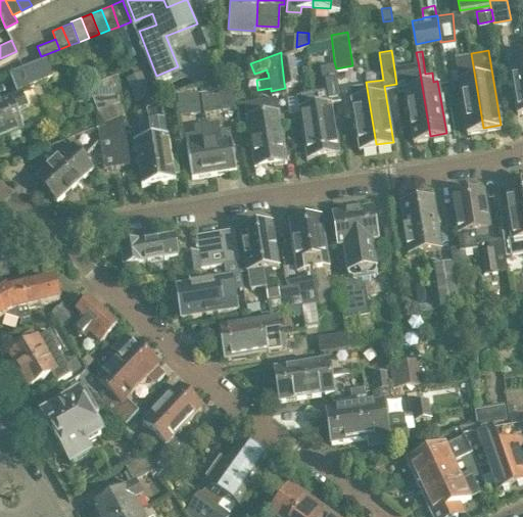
[(522,108),(522,52),(508,55),(510,69),(506,71),(508,82),(512,81),(517,110),(522,108)]
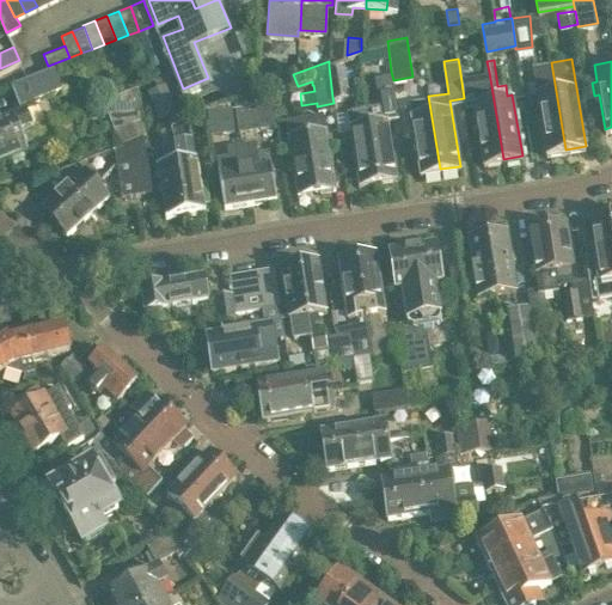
[(503,159),(489,72),(476,74),(473,62),(459,65),(464,98),(464,104),(473,102),(483,163),(503,159)]
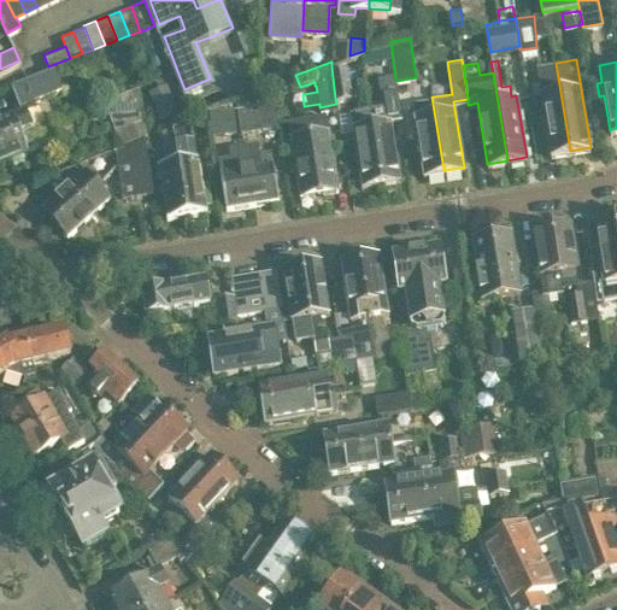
[(570,151),(556,63),(535,66),(550,153),(570,151)]
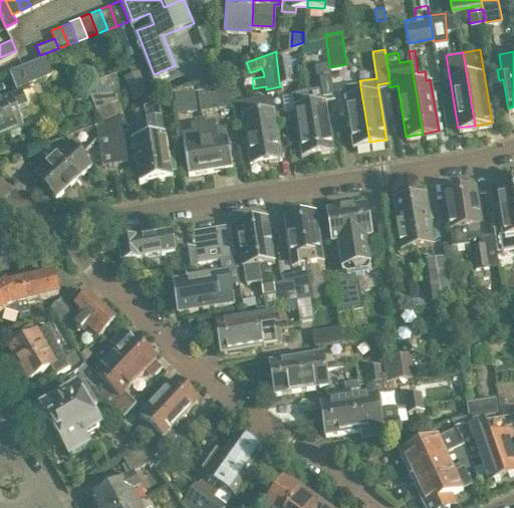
[(288,53),(276,55),(279,81),(292,79),(288,53)]
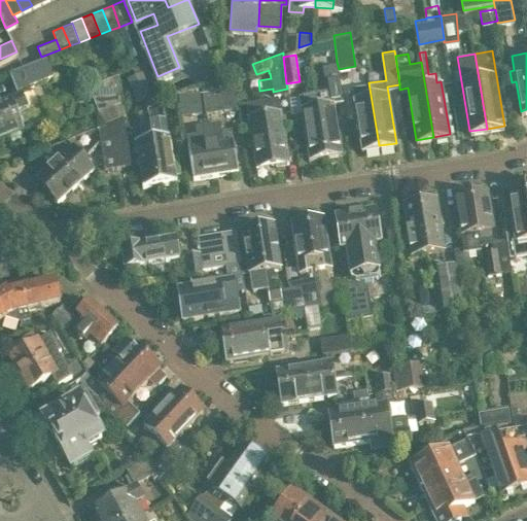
[(45,57),(41,58),(8,70),(15,90),(53,74),(45,57)]
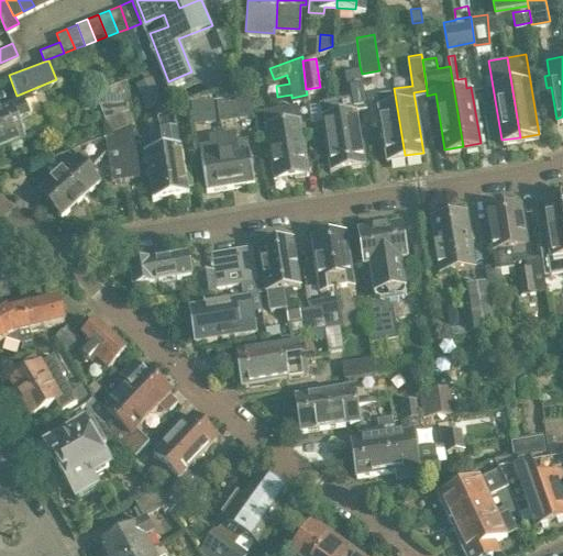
[(238,63),(236,80),(251,74),(252,64),(238,63)]
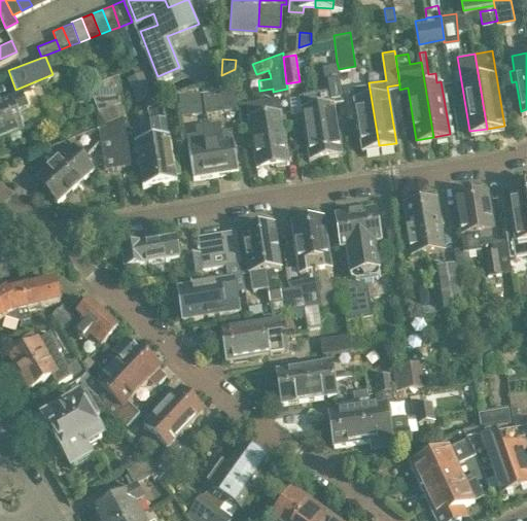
[(339,69),(337,62),(322,64),(323,72),(312,74),(315,91),(325,153),(342,151),(334,101),(343,99),(339,69)]
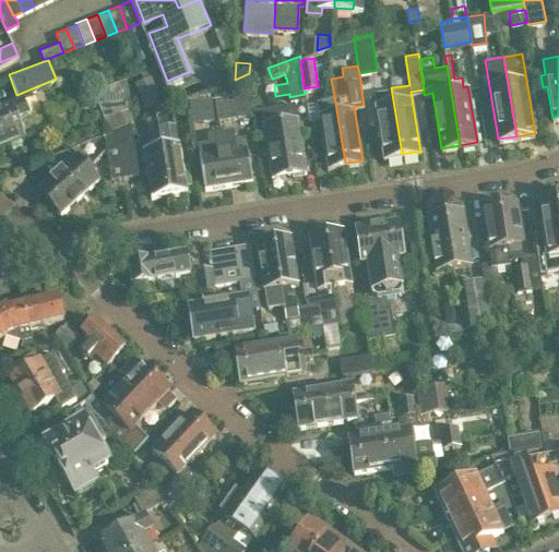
[(144,107),(161,100),(151,75),(134,82),(144,107)]
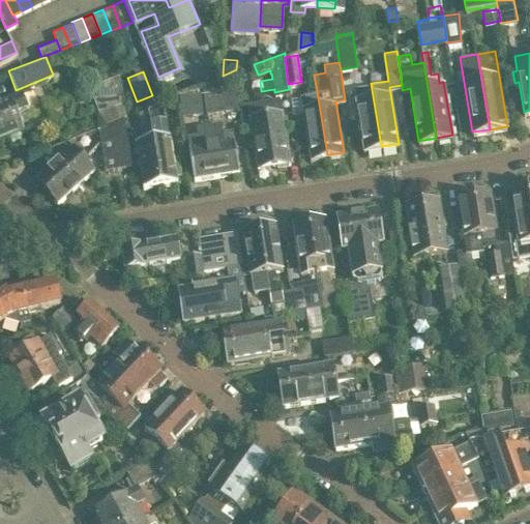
[(106,121),(124,114),(119,73),(89,83),(98,110),(100,109),(106,121)]
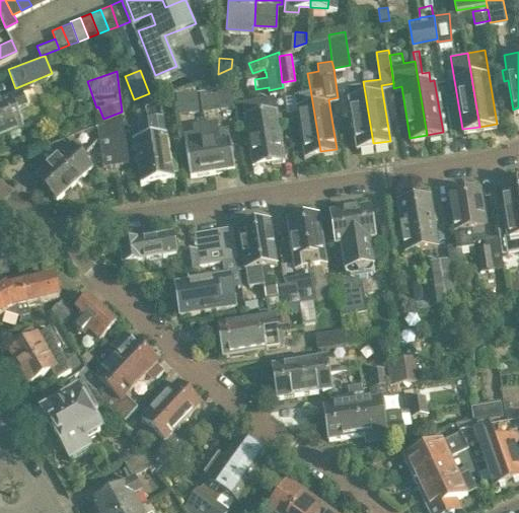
[(206,79),(199,82),(202,108),(233,103),(229,75),(206,79)]
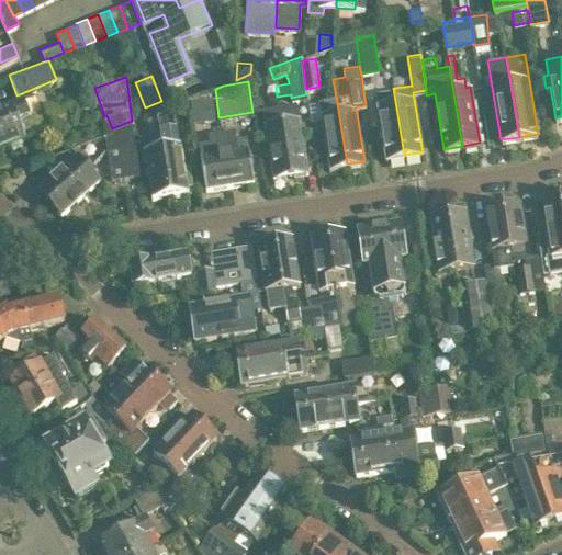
[(404,155),(393,88),(374,91),(385,158),(404,155)]
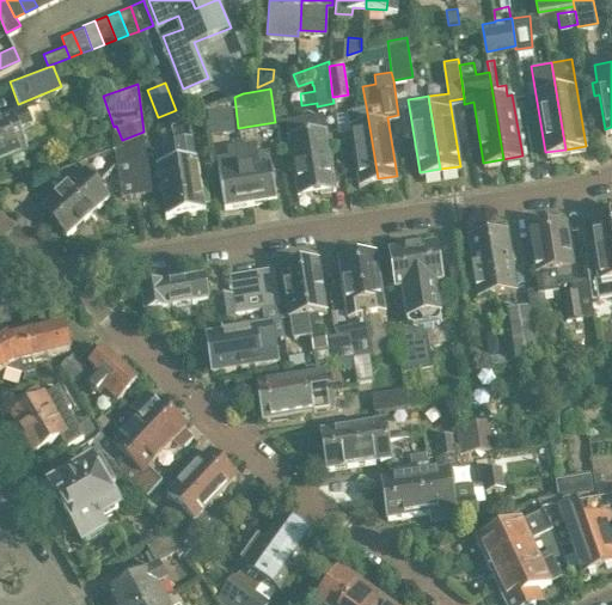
[(378,178),(366,105),(347,109),(357,182),(378,178)]
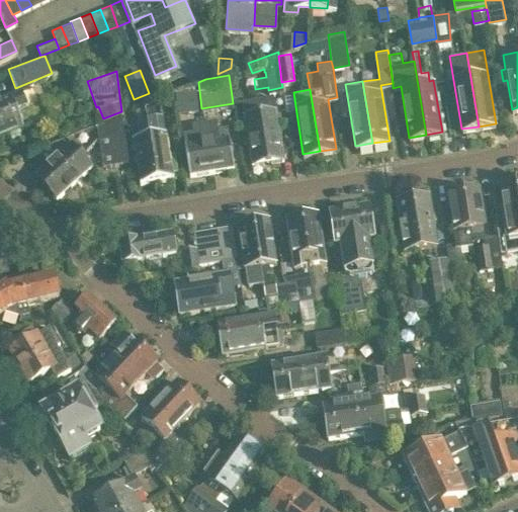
[(0,114),(27,105),(21,90),(9,94),(9,93),(0,96),(0,114)]
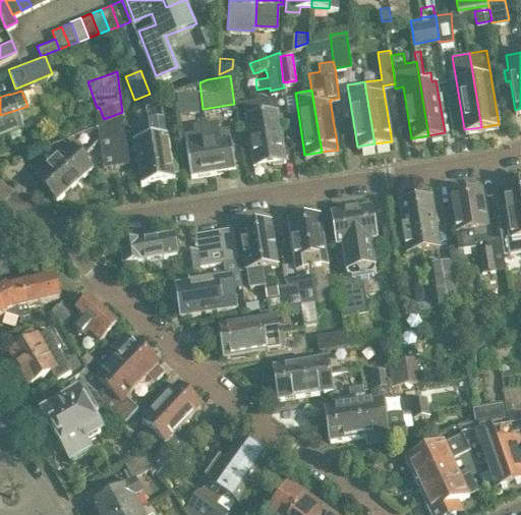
[(176,105),(190,104),(188,91),(174,92),(176,105)]
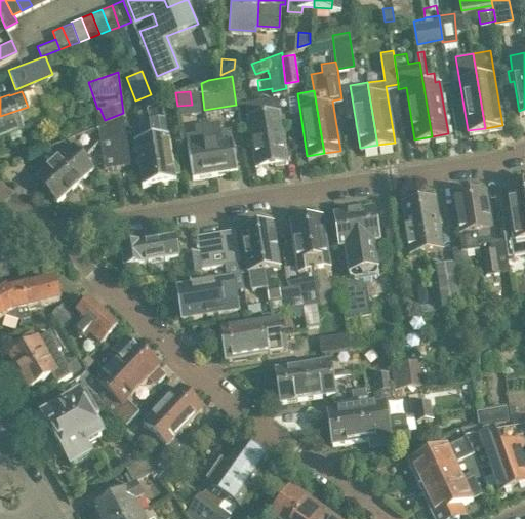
[(254,164),(287,159),(279,109),(276,94),(244,100),(254,164)]
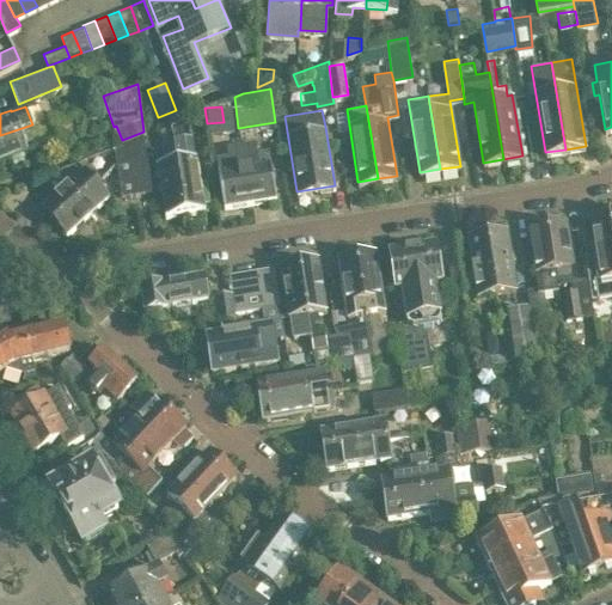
[(59,114),(32,124),(0,135),(0,158),(11,154),(12,159),(24,154),(23,150),(66,133),(59,114)]
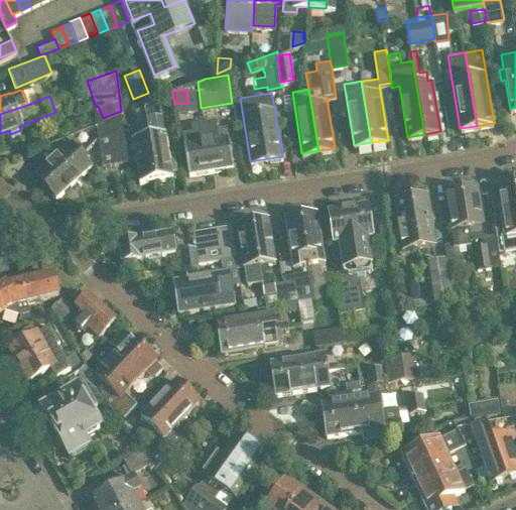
[(144,104),(156,177),(172,174),(171,168),(176,167),(172,148),(168,149),(165,130),(163,130),(158,101),(144,104)]
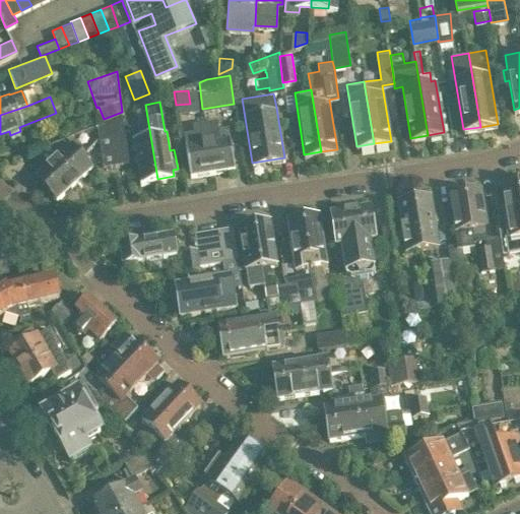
[(157,179),(145,105),(135,108),(139,135),(133,136),(140,181),(157,179)]
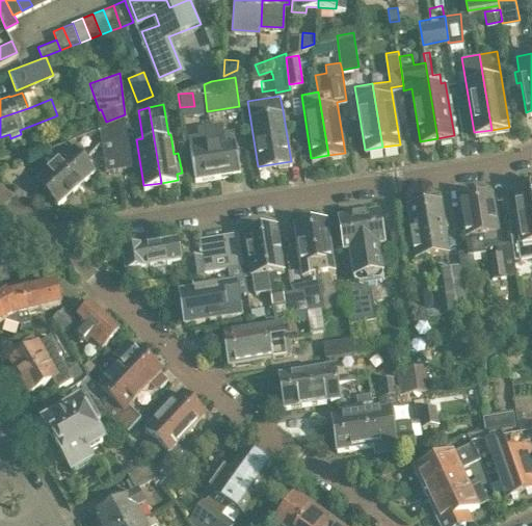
[(125,114),(106,122),(99,125),(101,142),(128,134),(125,114)]
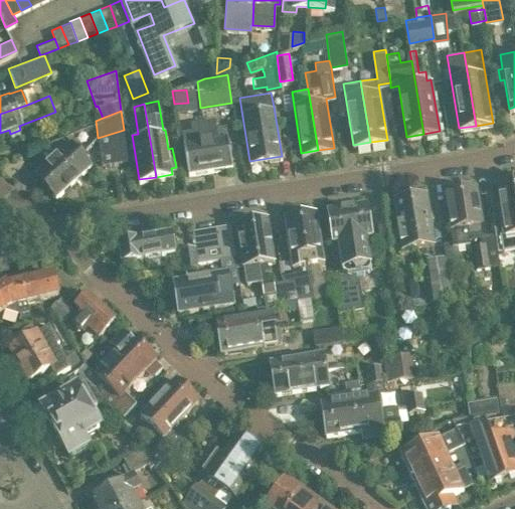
[(215,125),(214,118),(202,120),(210,168),(232,165),(225,124),(215,125)]
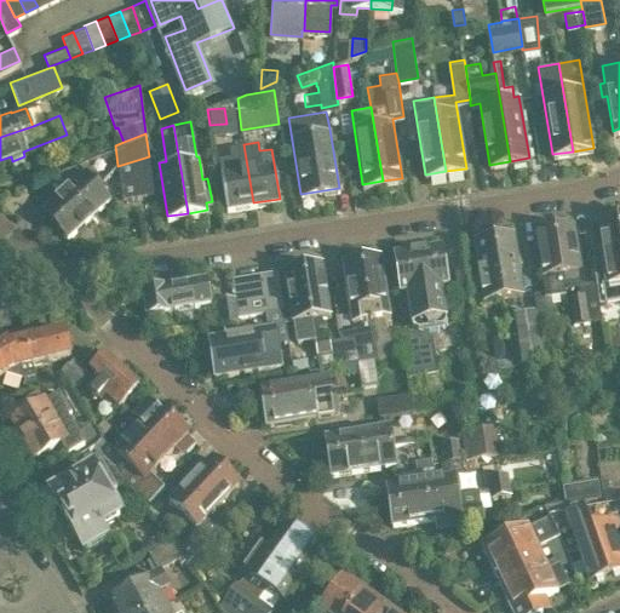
[(253,202),(244,144),(230,145),(231,155),(219,158),(222,170),(220,171),(227,207),(253,202)]
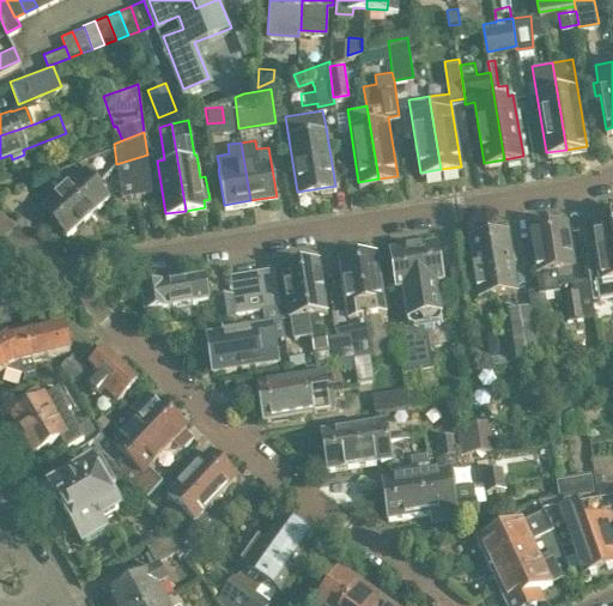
[(147,155),(116,164),(121,193),(152,188),(147,155)]
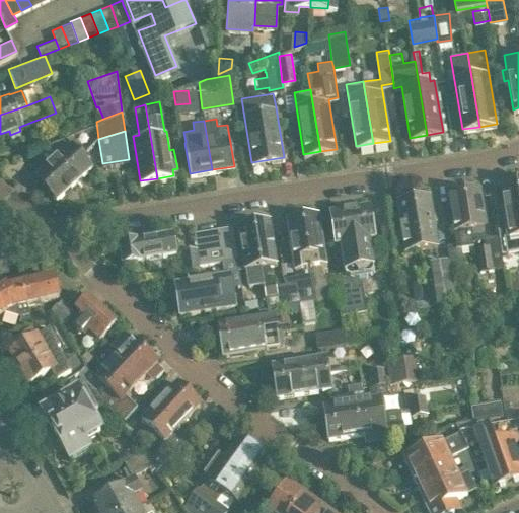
[(46,185),(82,152),(71,140),(34,172),(46,185)]
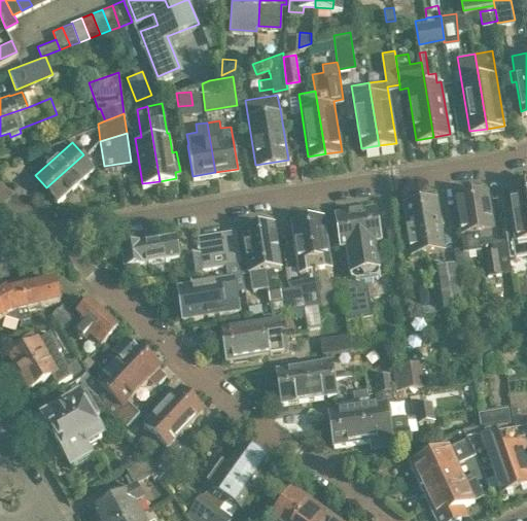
[(83,154),(46,187),(58,200),(94,167),(83,154)]
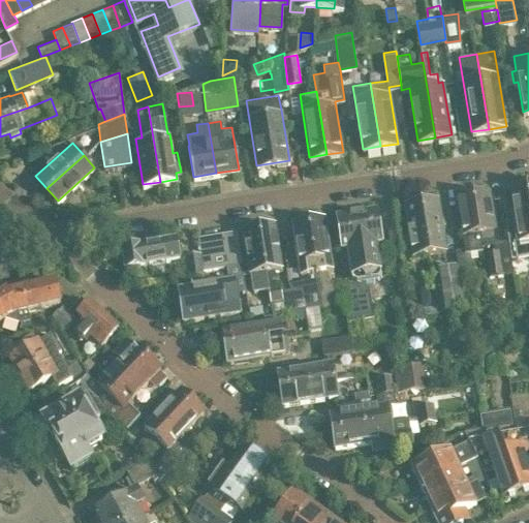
[(528,206),(525,183),(507,186),(509,198),(505,200),(506,210),(511,209),(514,218),(505,219),(508,239),(508,241),(514,240),(516,256),(528,253),(528,206)]
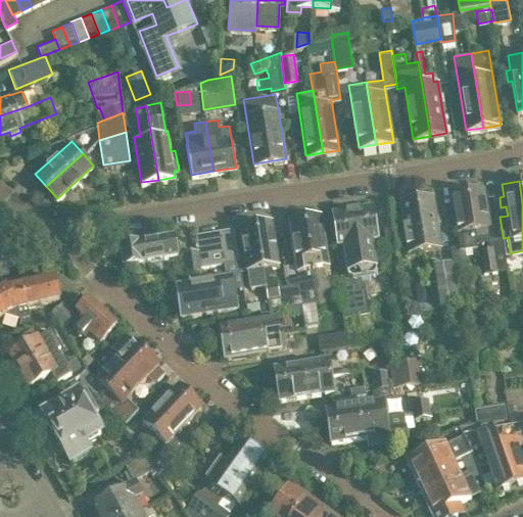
[(503,236),(492,238),(483,186),(468,189),(476,242),(486,240),(488,247),(480,249),(483,271),(507,267),(503,238),(503,236)]
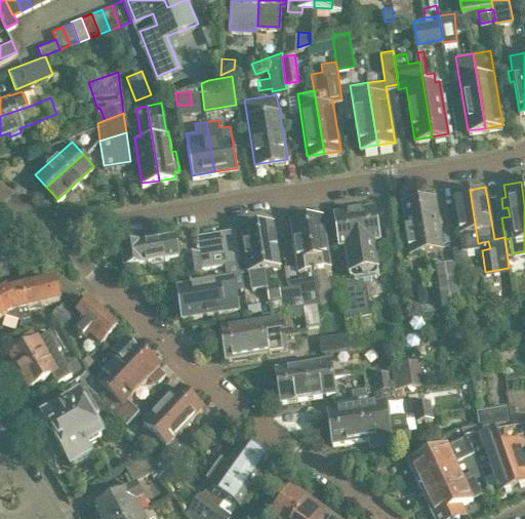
[(478,243),(470,190),(453,192),(461,244),(462,249),(467,248),(478,246),(478,243)]
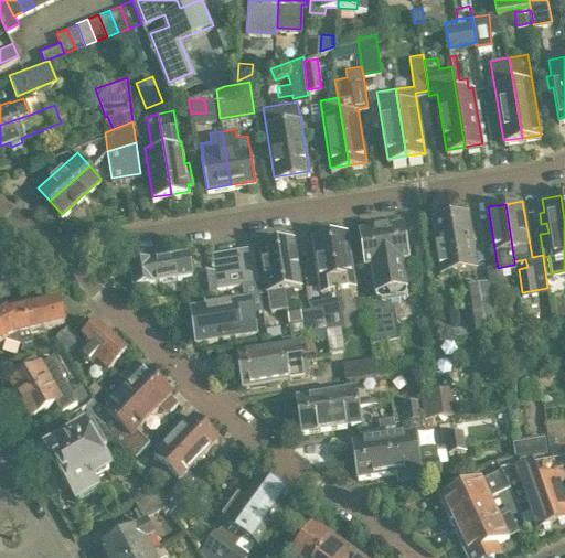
[(468,210),(449,213),(458,268),(477,266),(468,210)]
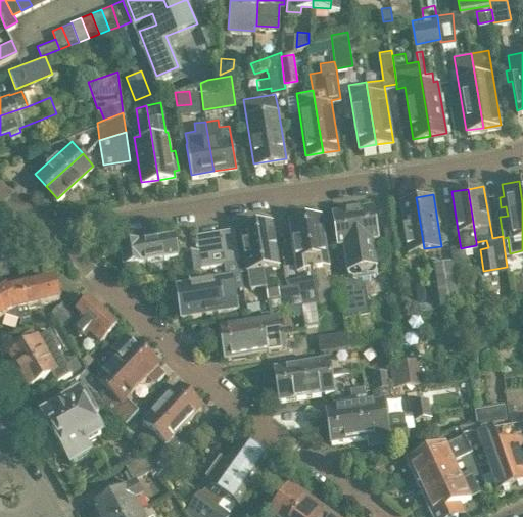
[(424,248),(416,197),(398,199),(407,251),(424,248)]
